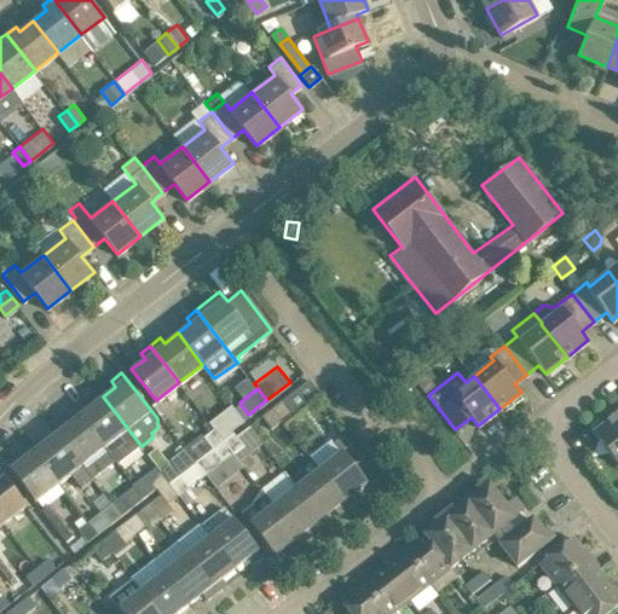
[(271,406),(272,406),(281,420),(284,423),(301,411),(288,393),(271,406)]
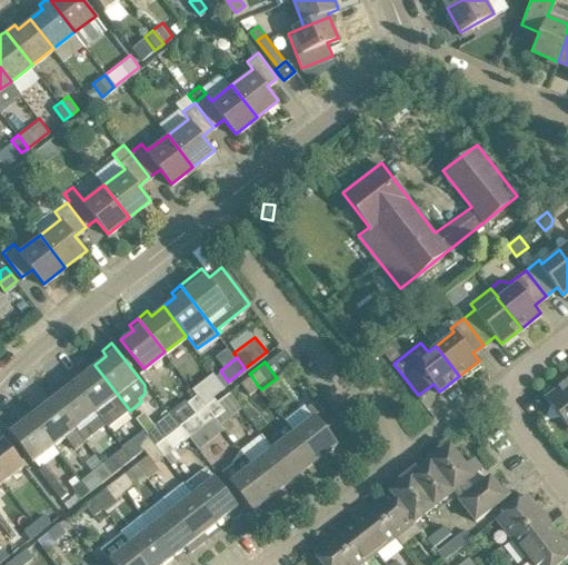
[(78,369),(69,376),(106,423),(129,409),(95,365),(82,374),(78,369)]
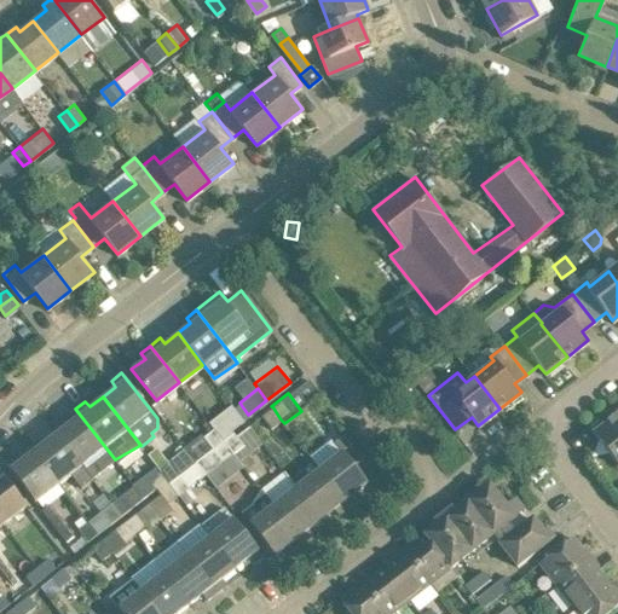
[(231,404),(209,421),(212,424),(213,427),(214,427),(224,439),(234,432),(231,428),(243,420),(234,406),(231,404)]
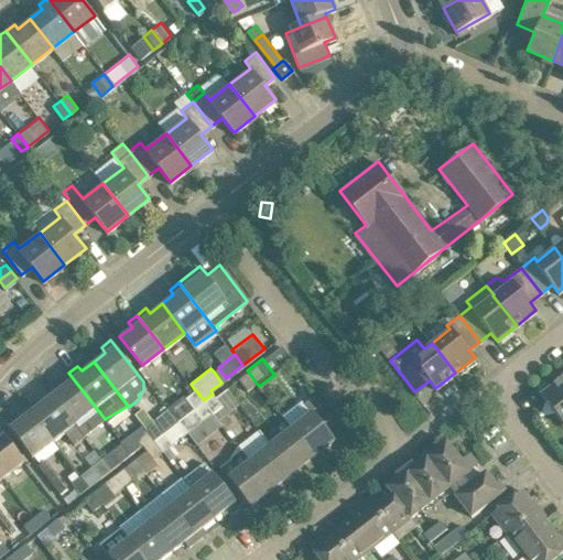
[(256,383),(248,370),(238,378),(246,389),(256,383)]
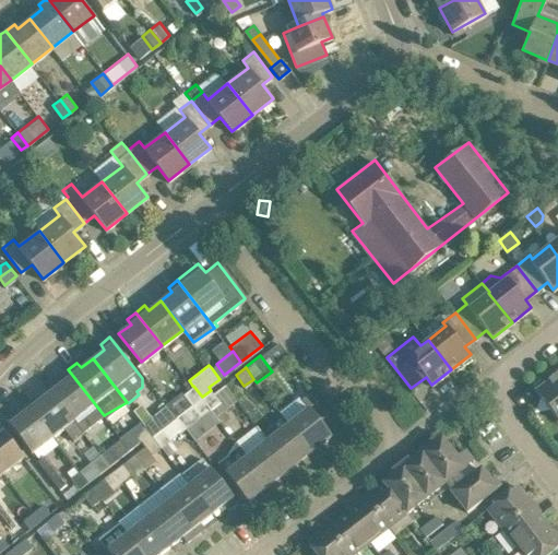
[(62,381),(51,390),(83,432),(104,415),(68,369),(59,376),(62,381)]
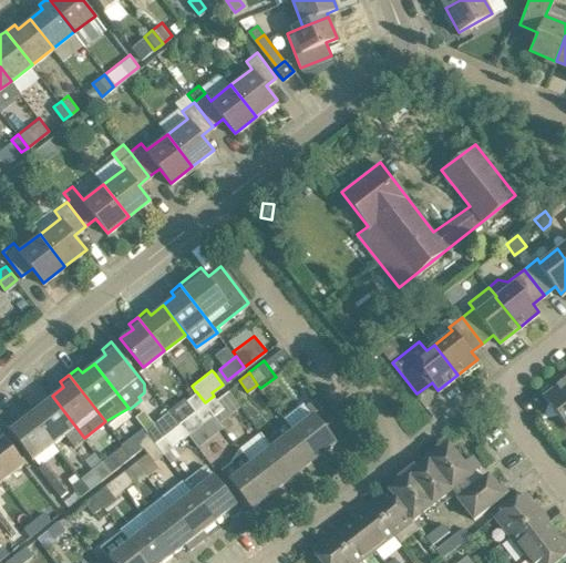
[(565,384),(563,379),(556,385),(553,380),(541,389),(544,393),(543,395),(565,425),(565,384)]
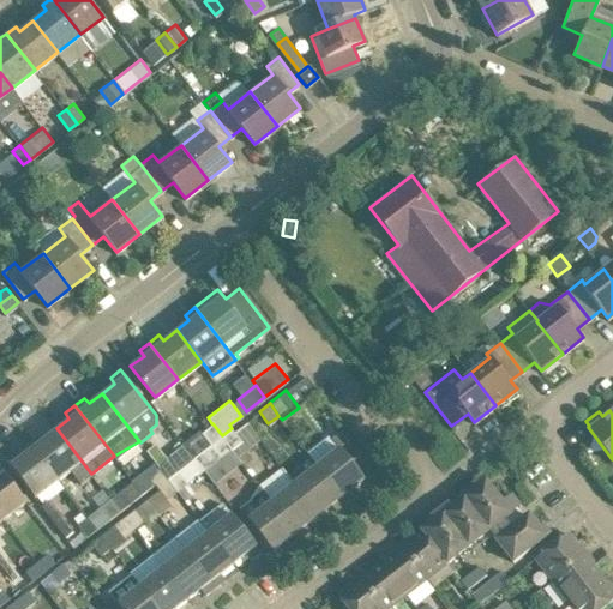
[(210,421),(182,442),(194,457),(222,435),(212,423),(211,423),(210,421)]
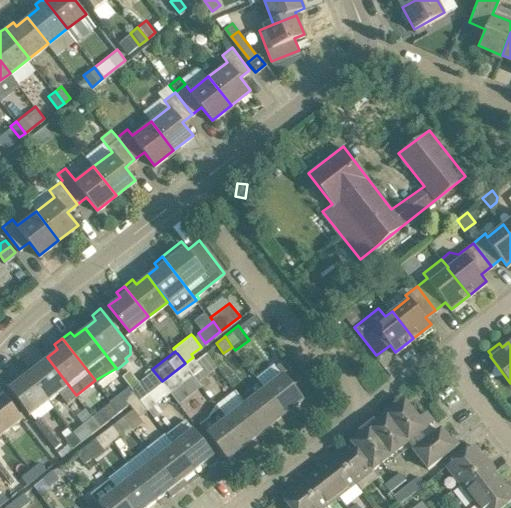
[(32,361),(24,367),(48,398),(60,389),(69,400),(76,395),(47,357),(36,366),(32,361)]
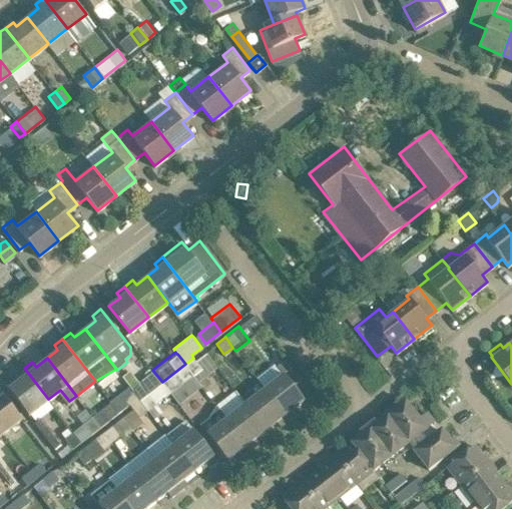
[(195,360),(193,358),(185,364),(192,374),(201,368),(195,360)]
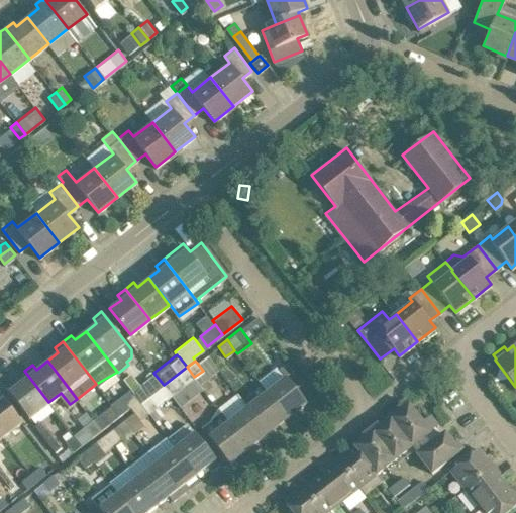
[(295,411),(306,402),(297,389),(308,381),(293,361),(282,370),(286,376),(267,391),(291,422),(299,415),(295,411)]
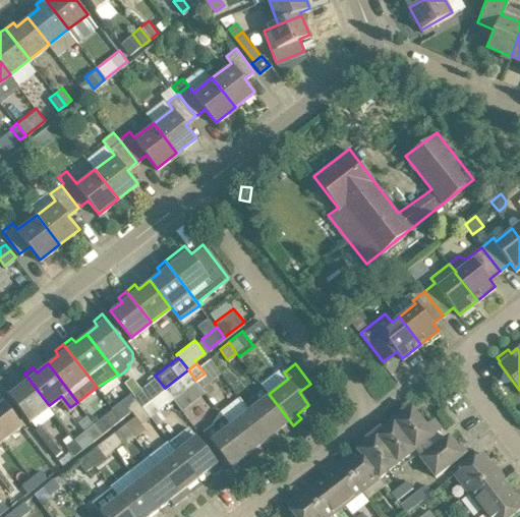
[(188,369),(165,388),(173,398),(195,380),(188,369)]
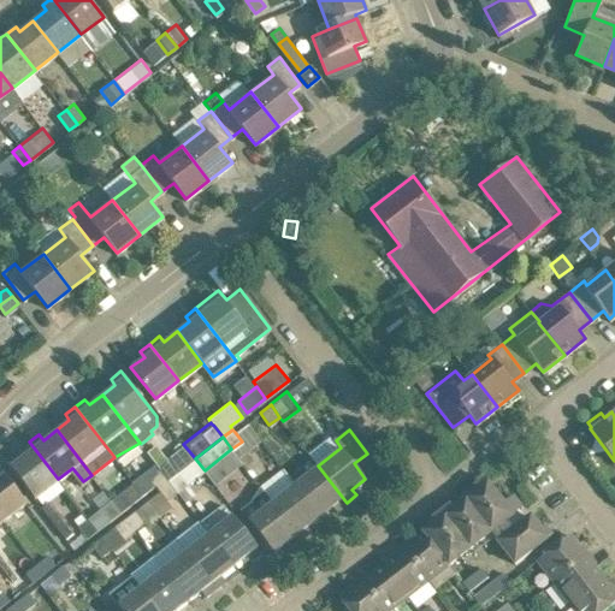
[(58,479),(29,442),(19,450),(24,456),(11,466),(35,497),(58,479)]
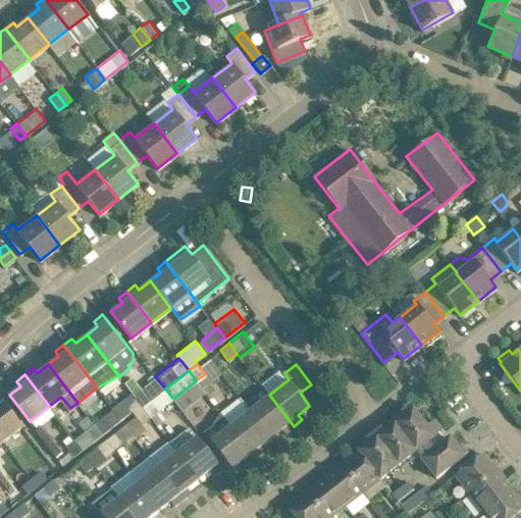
[(143,390),(135,397),(142,407),(165,389),(155,376),(141,386),(143,390)]
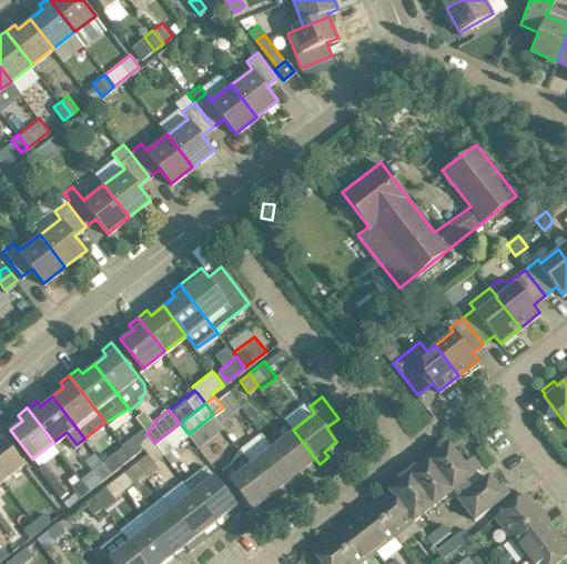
[(180,423),(154,443),(163,454),(189,434),(180,423)]
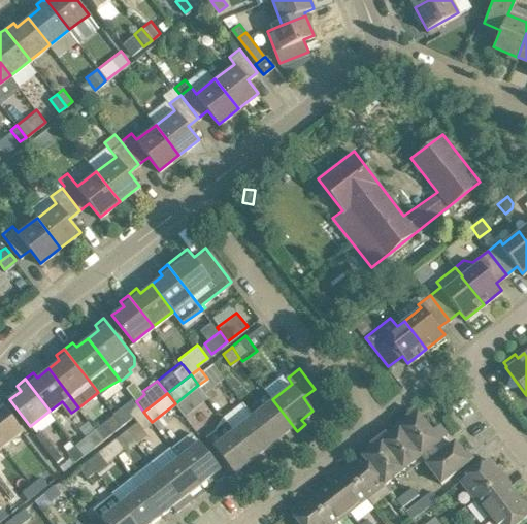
[(272,399),(253,415),(273,441),(285,433),(288,437),(297,431),(272,399)]
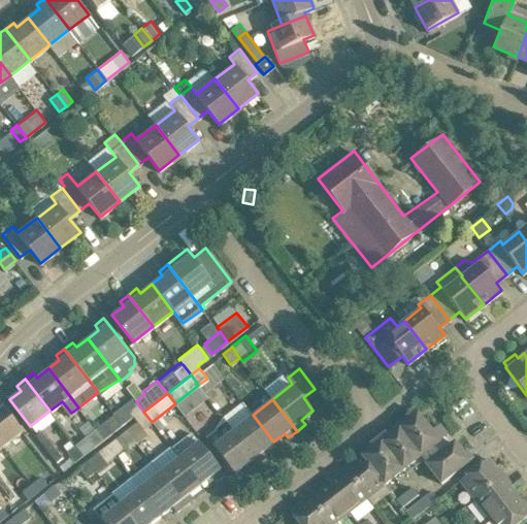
[(135,418),(140,414),(143,412),(136,401),(129,406),(128,404),(117,414),(124,423),(133,416),(135,418)]
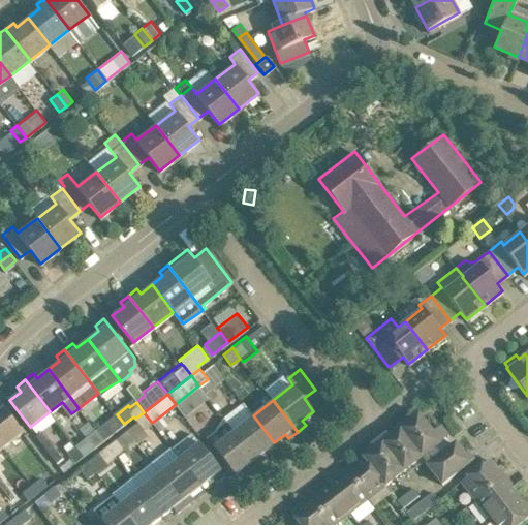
[(224,417),(234,430),(258,462),(267,456),(264,451),(274,442),(253,415),(252,415),(242,402),(224,417)]
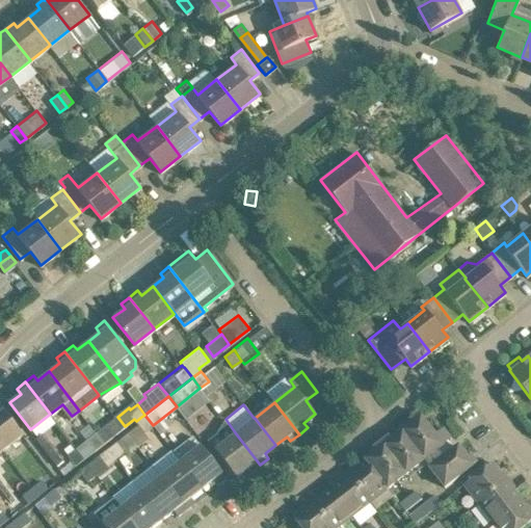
[(3,408),(0,411),(0,446),(2,449),(22,433),(3,408)]
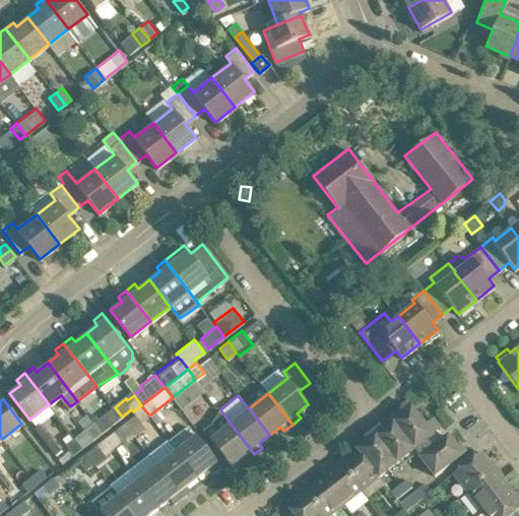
[(141,405),(138,407),(133,411),(141,422),(149,415),(141,405)]
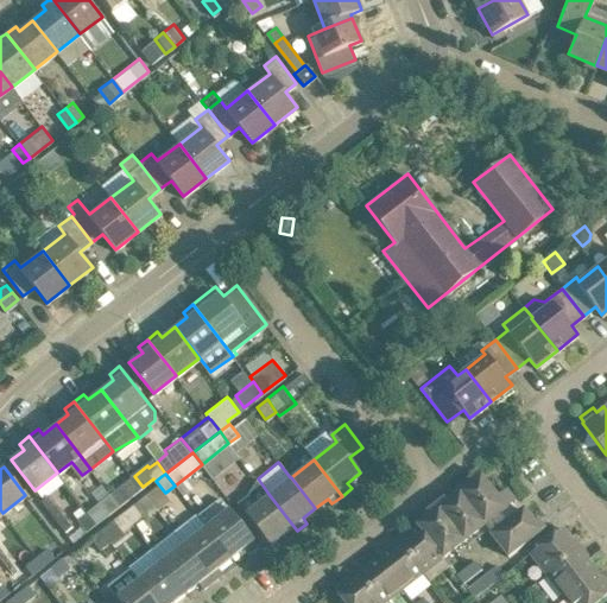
[(437,507),(418,522),(443,556),(463,540),(484,524),(509,554),(541,529),(523,507),(506,521),(499,512),(506,506),(480,474),(459,492),(437,507)]
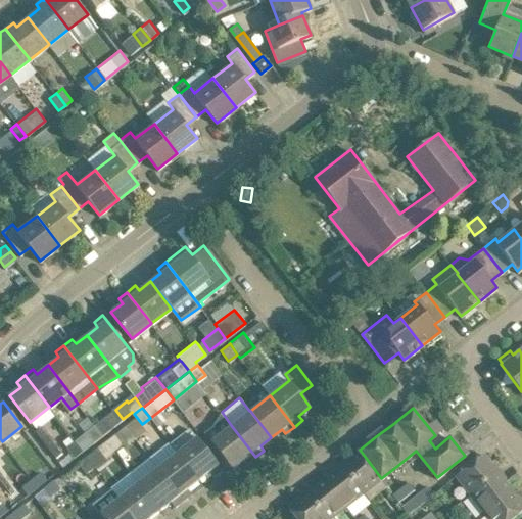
[(212,423),(203,431),(232,468),(243,459),(247,464),(255,457),(231,425),(222,412),(212,423)]
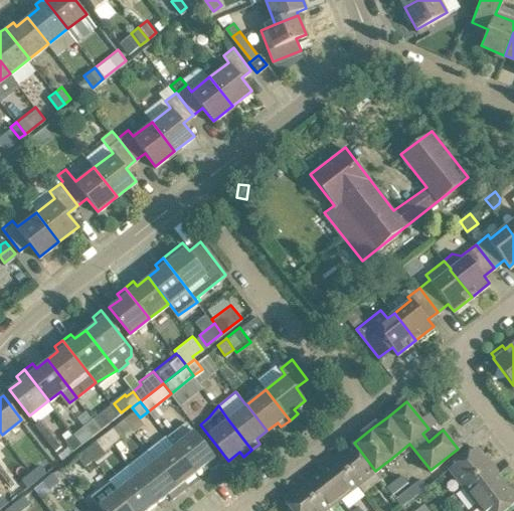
[(101,411),(93,417),(101,429),(109,421),(101,411)]
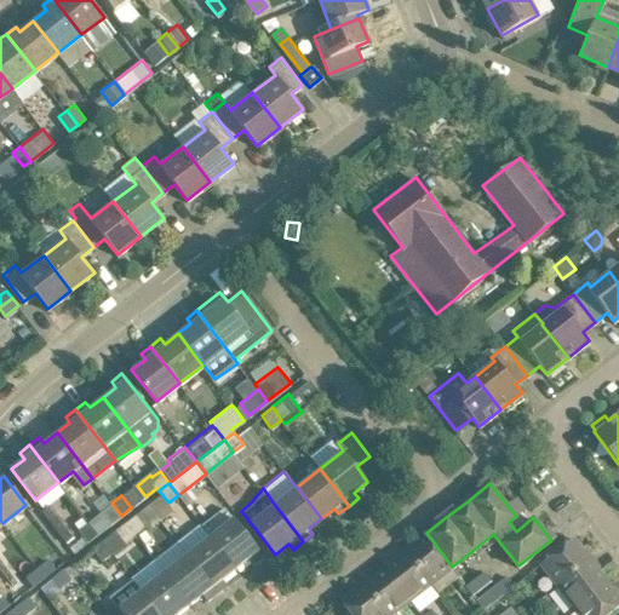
[(121,516),(112,503),(101,511),(110,523),(121,516)]
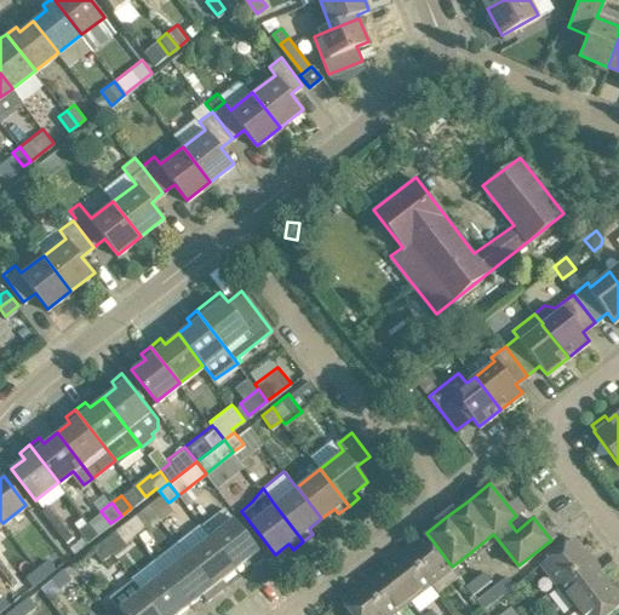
[(40,509),(64,540),(70,534),(46,504),(40,509)]
